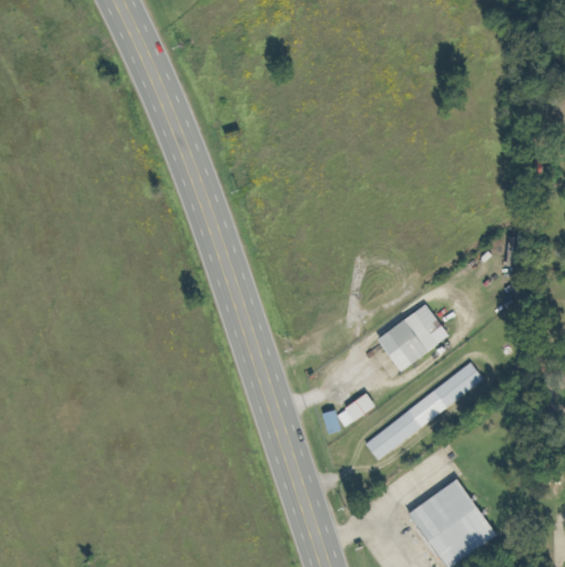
[(376,337),(399,372),(450,337),(427,304),(376,337)]
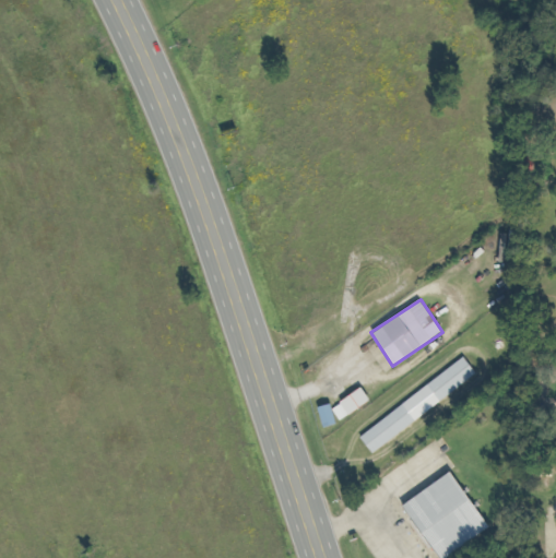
[(359,435),(373,452),(477,375),(464,357),(359,435)]
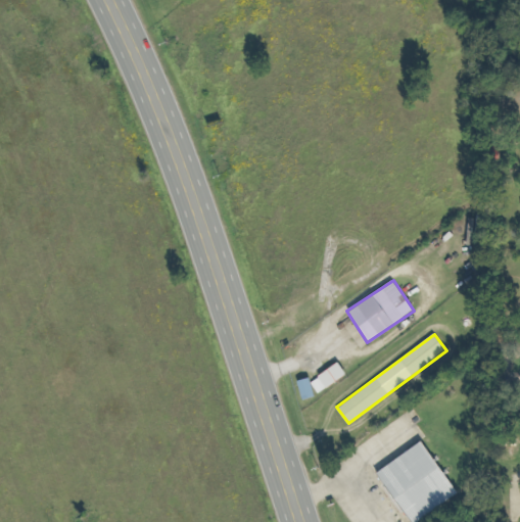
[(318,391),(345,376),(338,364),(311,379),(318,391)]
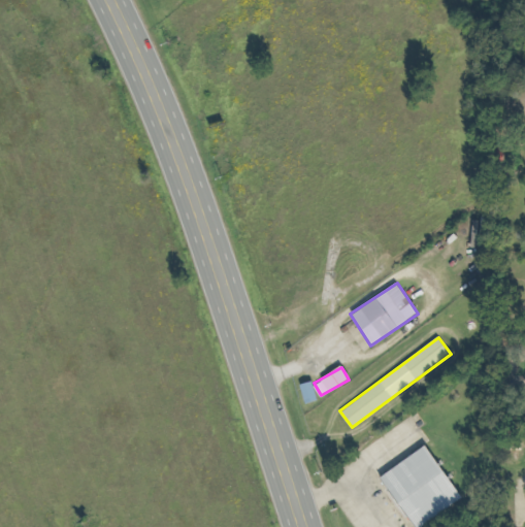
[(305,403),(318,400),(312,381),(299,384),(305,403)]
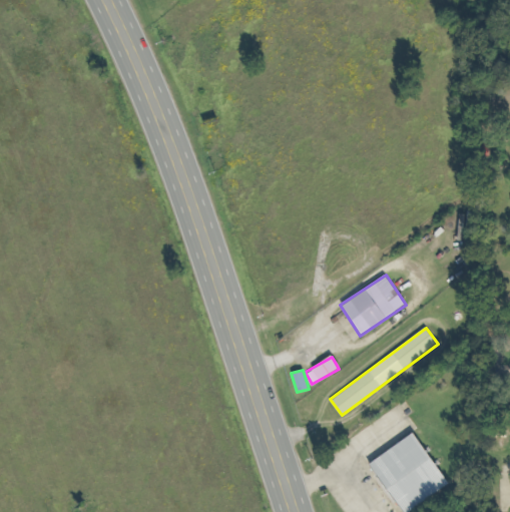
[(404,511),(447,485),(413,433),(368,461),(400,511),(404,511)]
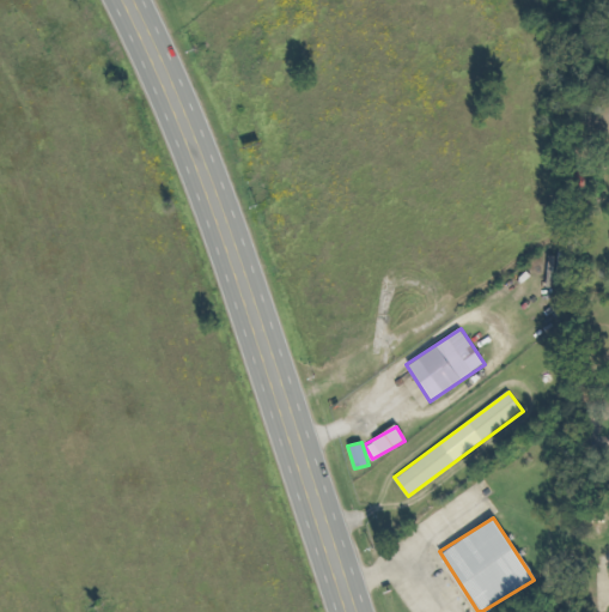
All buildings are outlined.
